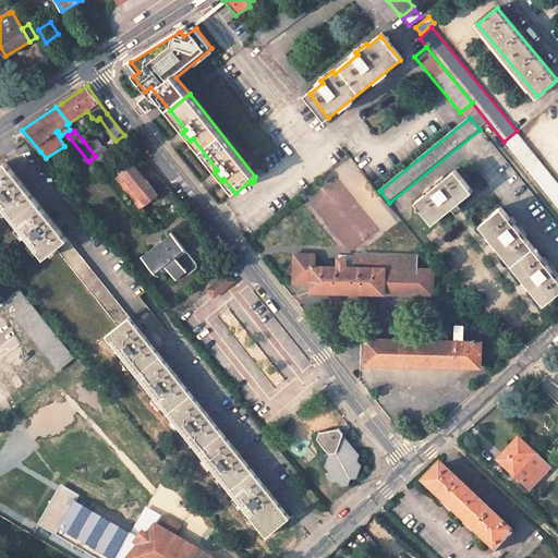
[(95,156),(106,169),(117,159),(107,147),(106,148),(93,133),(83,141),(95,156)]
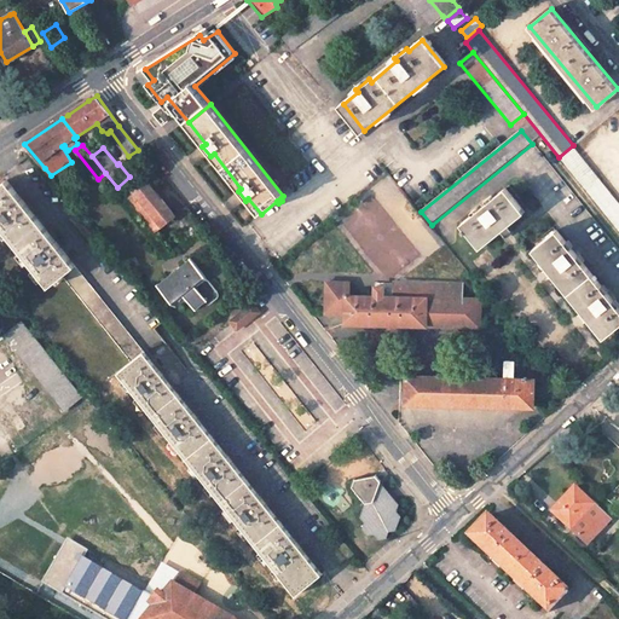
[(117,187),(117,189),(131,179),(129,177),(117,187)]
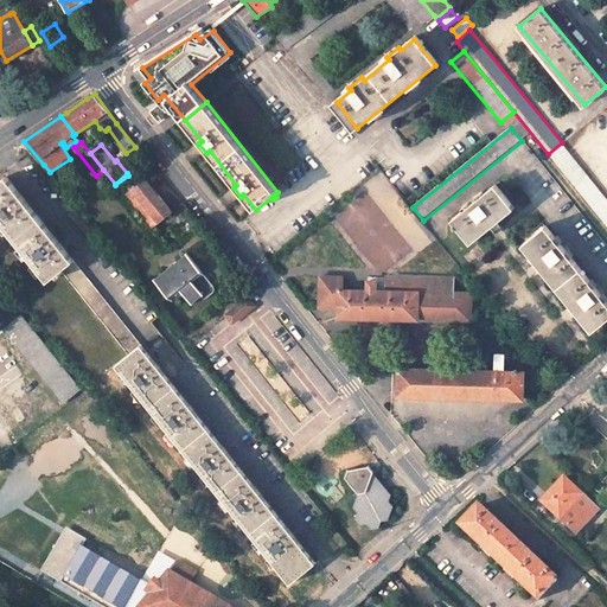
[(8,176),(0,180),(0,218),(52,282),(64,273),(78,261),(20,191),(8,176)]
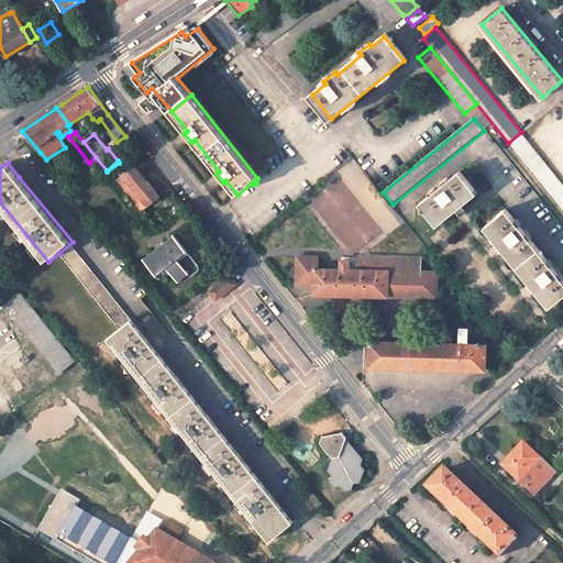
[(114,181),(139,211),(147,205),(157,197),(132,164),(122,173),(123,175),(114,181)]
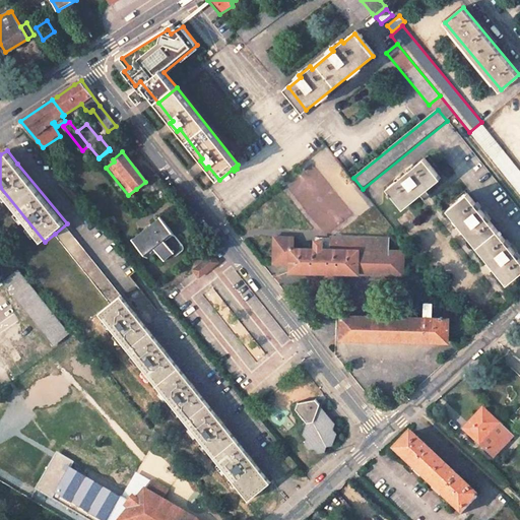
[(388,189),(391,193),(389,194),(391,197),(393,195),(404,209),(443,179),(426,158),(388,189)]
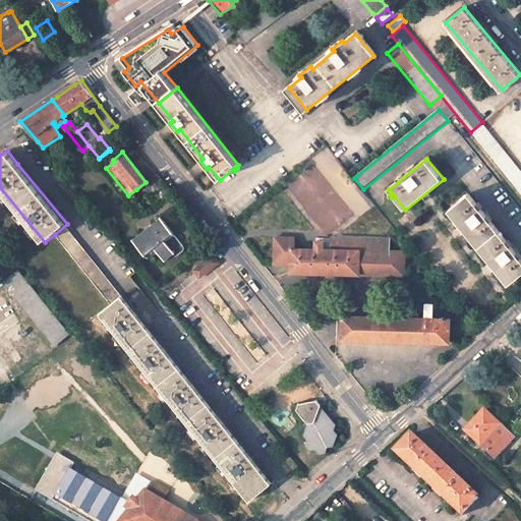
[(520,274),(520,257),(468,194),(450,210),(510,284),(520,274)]
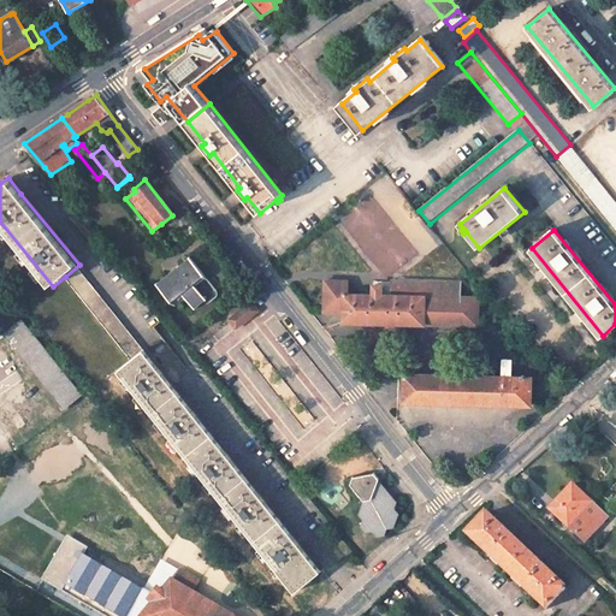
[(189,258),(157,283),(171,301),(182,292),(194,308),(205,300),(193,284),(203,276),(189,258)]
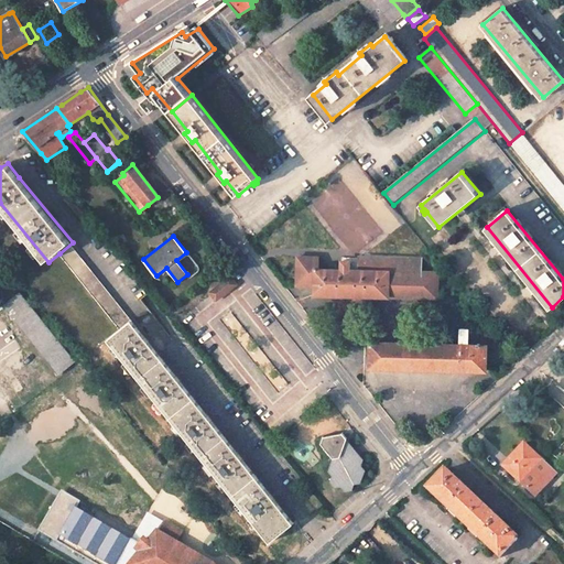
[(120,329),(134,318),(73,242),(60,253),(120,329)]
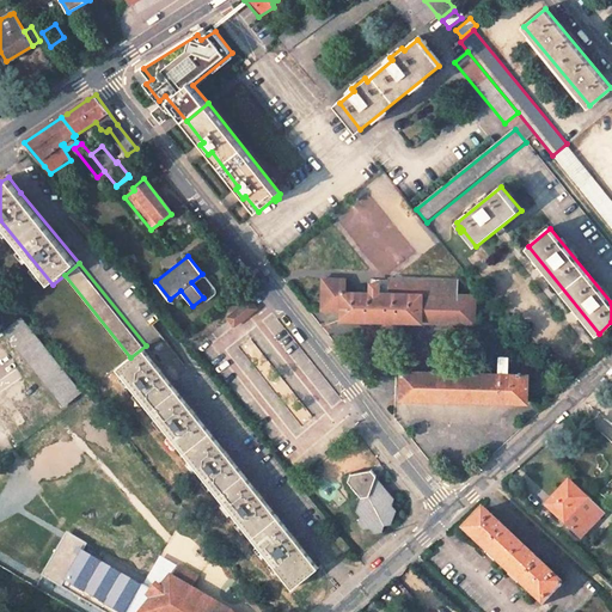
[(343,279),(322,277),(322,308),(341,308),(341,318),(473,322),(473,294),(389,292),(390,279),(371,279),(371,291),(343,289),(343,279)]
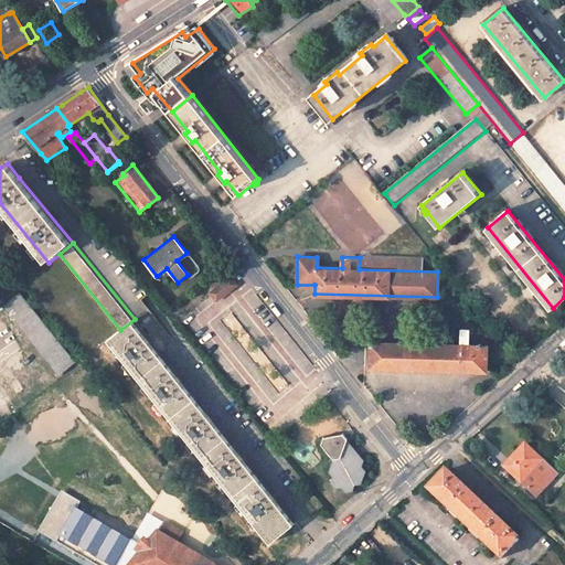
[(227,277),(210,291),(216,299),(231,287),(227,285),(232,281),(227,277)]
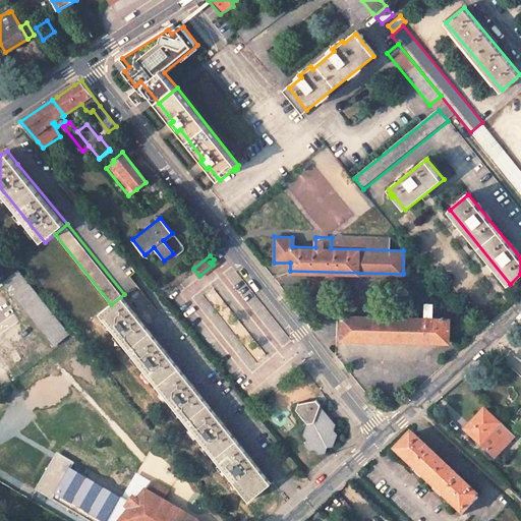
[(4,281),(26,309),(55,346),(70,335),(18,270),(4,281)]
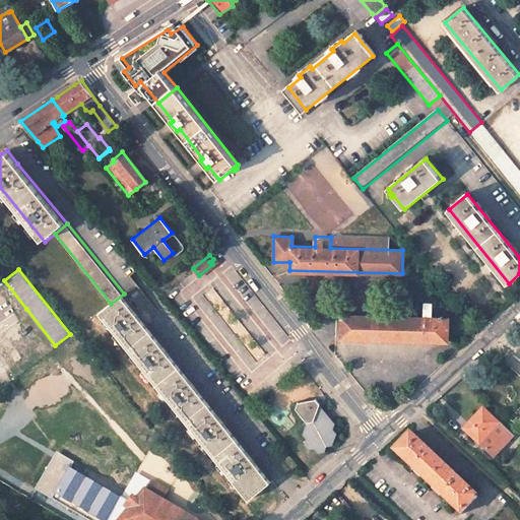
[(270,480),(124,294),(111,304),(100,313),(248,499),(270,480)]
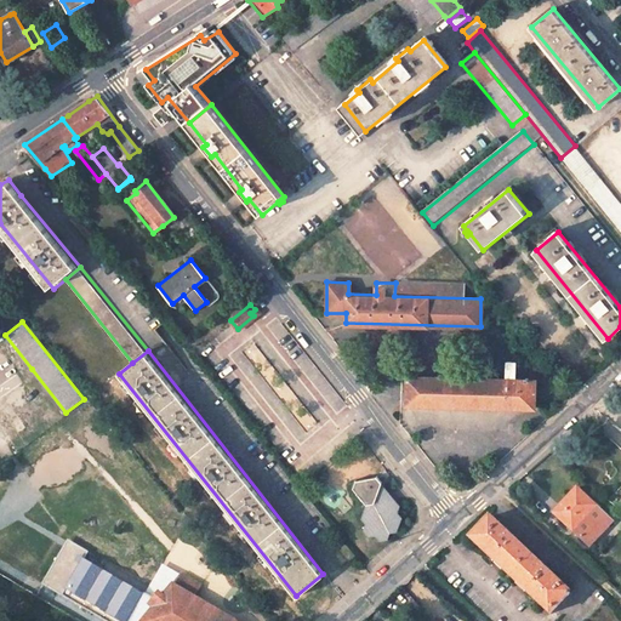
[(406,376),(406,404),(534,406),(535,379),(525,379),(525,377),(522,377),(520,379),(512,379),(512,362),(501,362),(501,379),(406,376)]
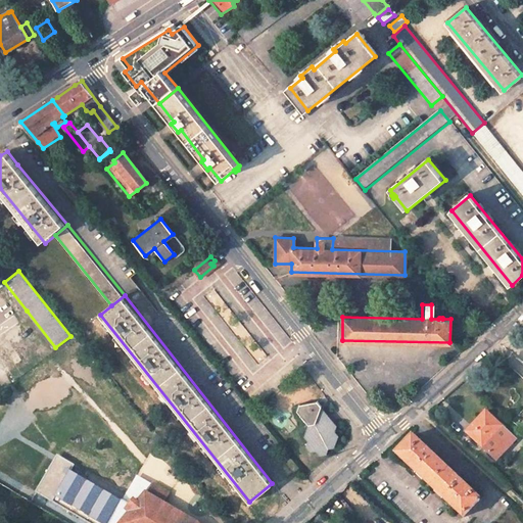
[(345,435),(313,396),(296,410),(311,427),(301,434),(320,457),(345,435)]
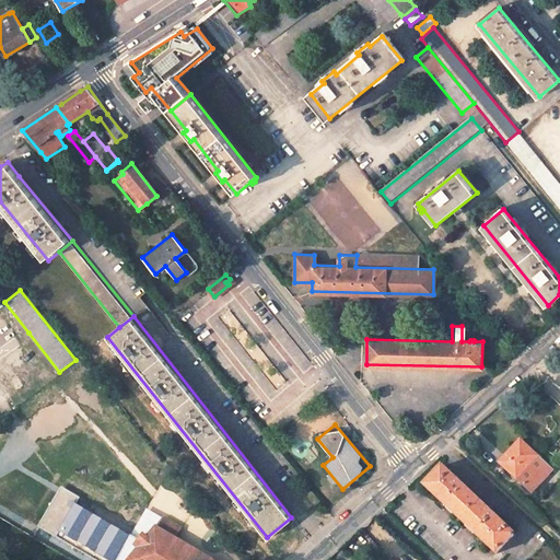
[(552,470),(521,441),(500,464),(533,492),(552,470)]
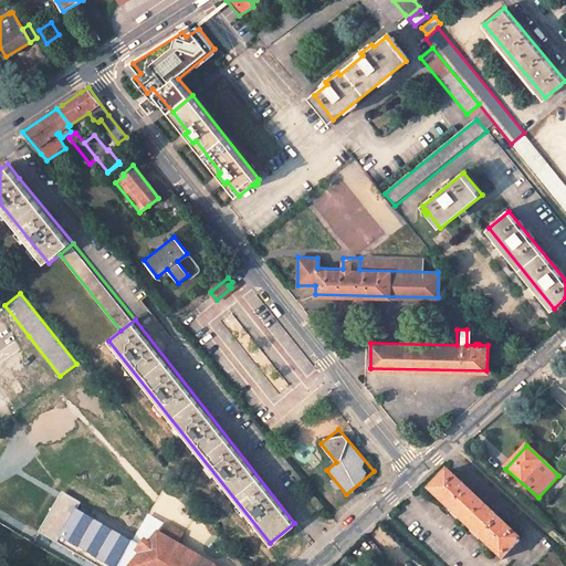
[(430,492),(503,561),(521,541),(449,472),(430,492)]
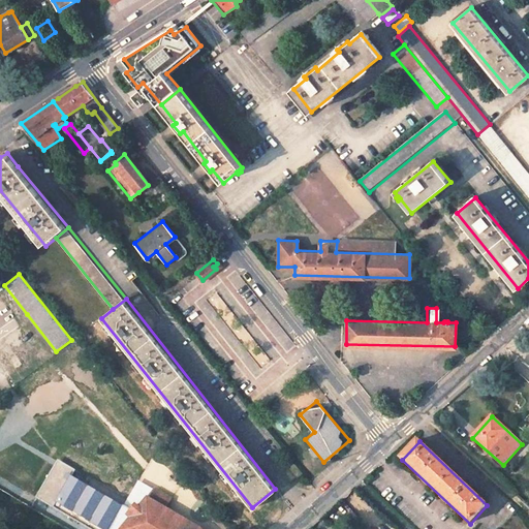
[(206,528),(205,525),(172,503),(178,492),(163,483),(146,510),(138,507),(124,528),(206,528)]
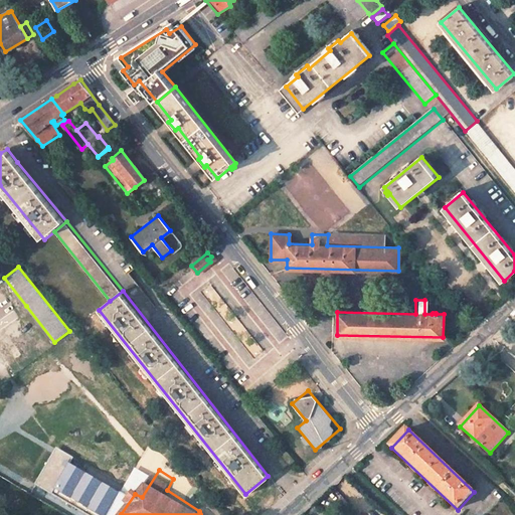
[(130,491),(114,514),(121,514),(135,494),(130,491)]
